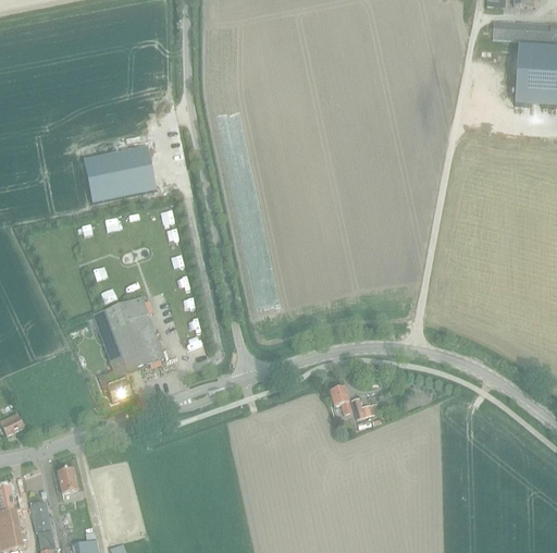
[(556,40),(556,23),(494,20),(493,38),(556,40)]
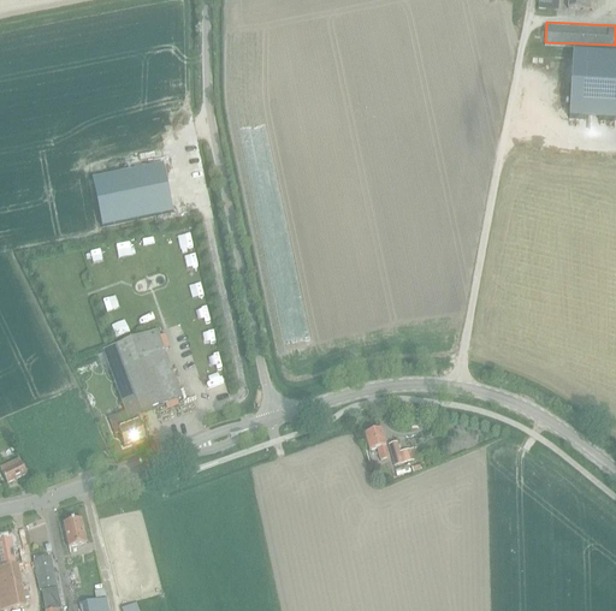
[(615,52),(573,49),(569,114),(615,117),(615,52)]
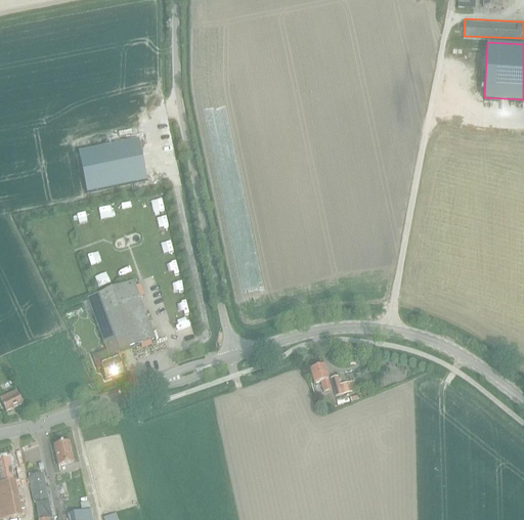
[(138,137),(78,149),(87,190),(147,177),(138,137)]
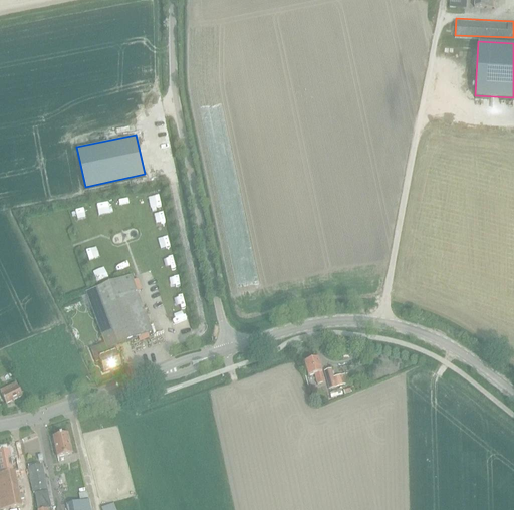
[(131,272),(85,289),(105,340),(106,345),(114,342),(152,328),(131,272)]
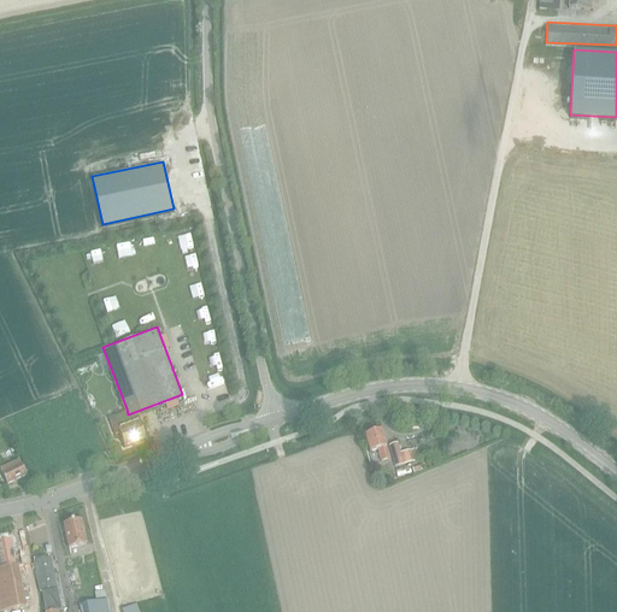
[(127,409),(110,415),(115,431),(119,429),(124,441),(146,434),(137,411),(128,415),(127,409)]
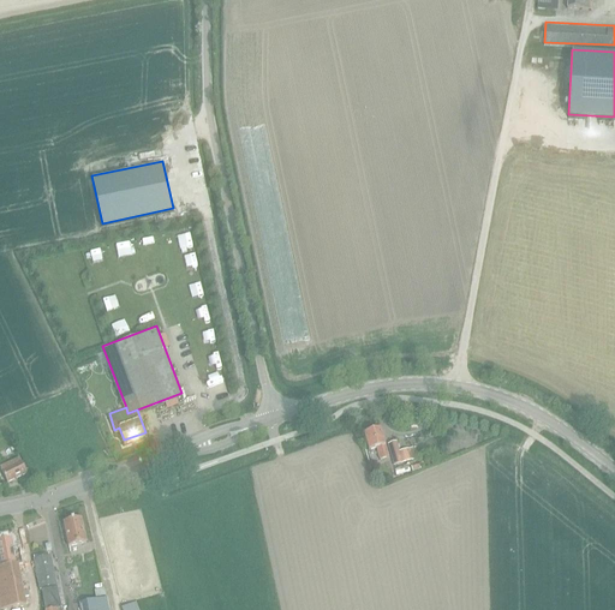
[(380,428),(363,432),(369,449),(376,447),(380,459),(388,456),(380,428)]
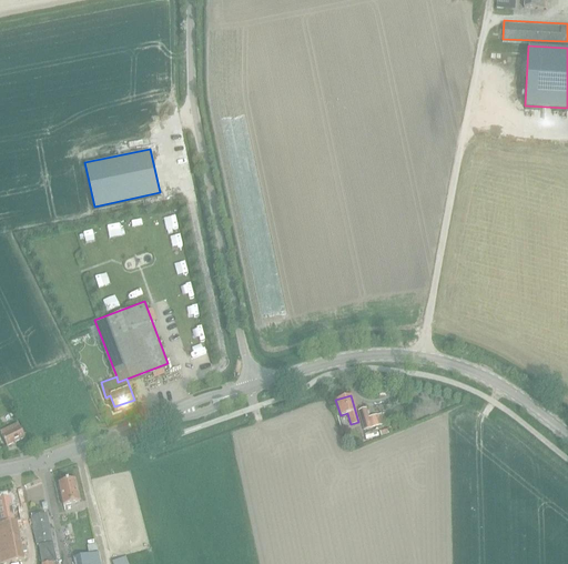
[(366,404),(358,406),(364,426),(372,424),(384,421),(381,410),(368,414),(366,404)]
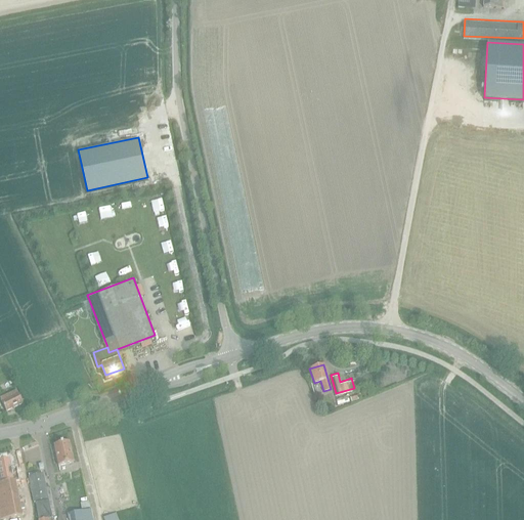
[(0,393),(6,406),(24,398),(16,385),(0,392),(0,393)]
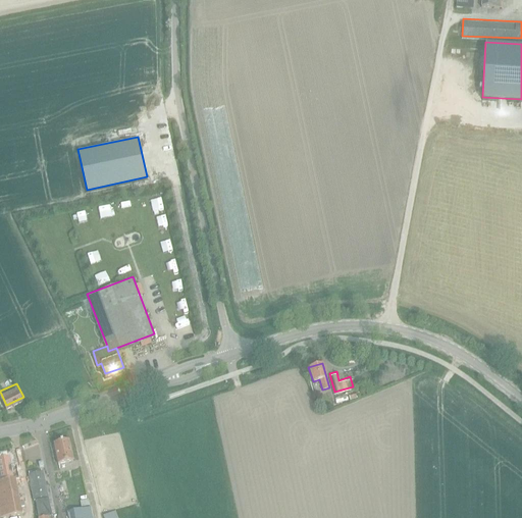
[(58,461),(73,457),(68,436),(54,439),(58,461)]
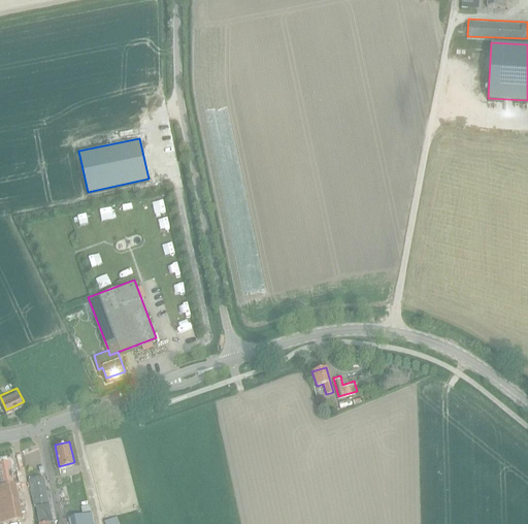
[(0,521),(23,517),(17,488),(21,487),(17,466),(11,467),(10,460),(0,461),(0,475),(2,484),(0,484),(0,521)]
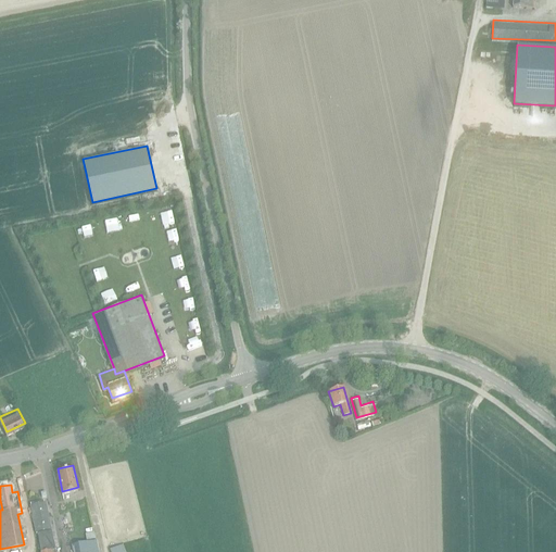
[(41,489),(34,490),(35,498),(42,497),(41,489)]
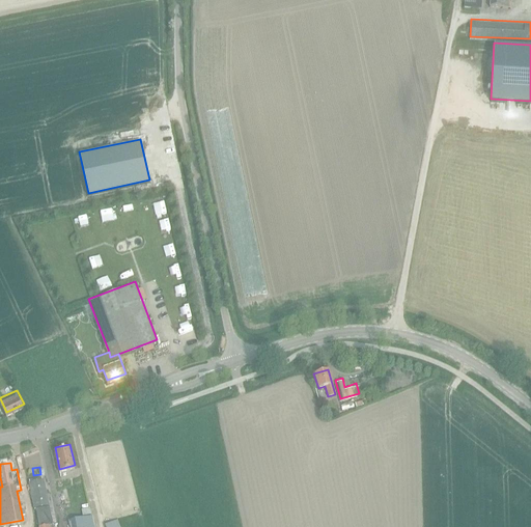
[(36,506),(39,525),(39,526),(48,526),(48,523),(52,523),(44,476),(29,479),(34,506),(36,506)]
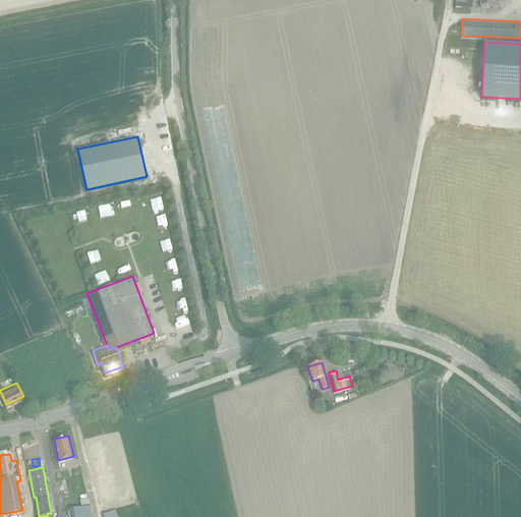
[(68,516),(92,516),(90,503),(67,507),(68,516)]
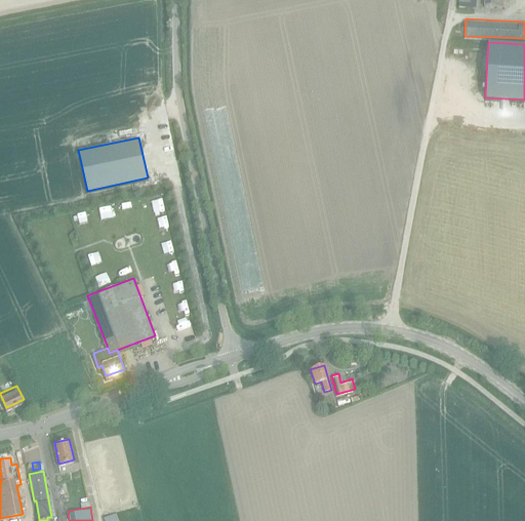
[(105,520),(118,520),(114,511),(103,516),(105,520)]
